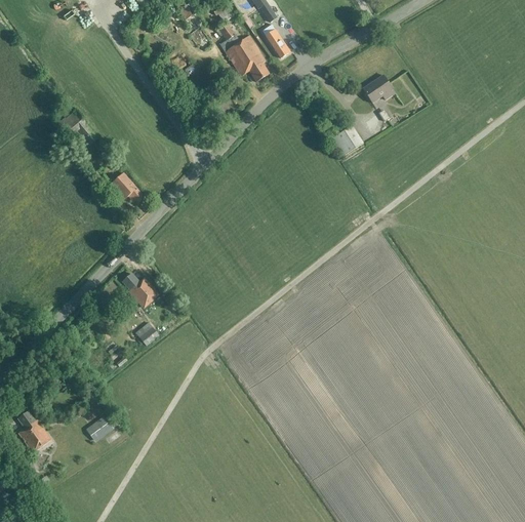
[(124,0),(120,4),(129,13),(136,6),(130,0),(124,0)]
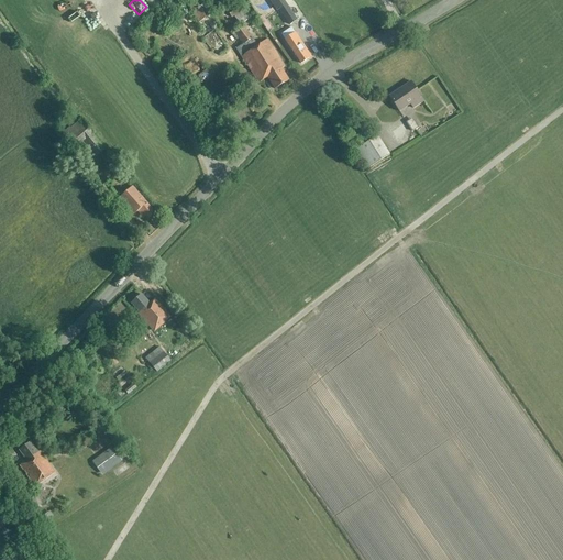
[(212,11),(203,0),(190,0),(187,2),(207,32),(218,25),(209,13),(212,11)]
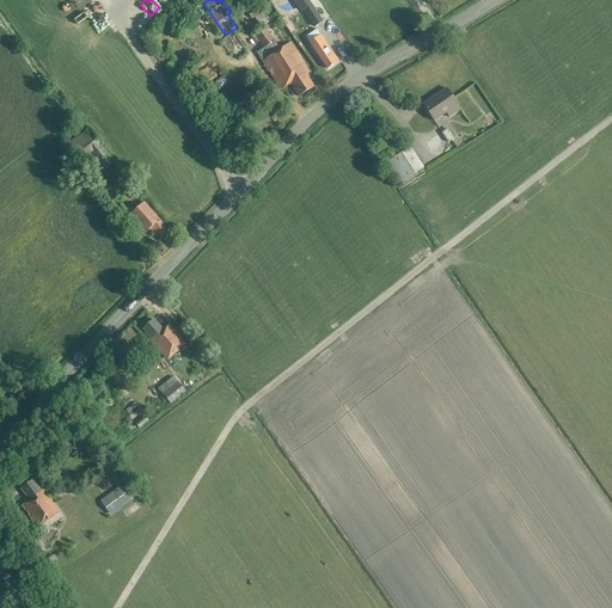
[(316,0),(314,1),(326,18),(335,12),(325,0),(316,0)]
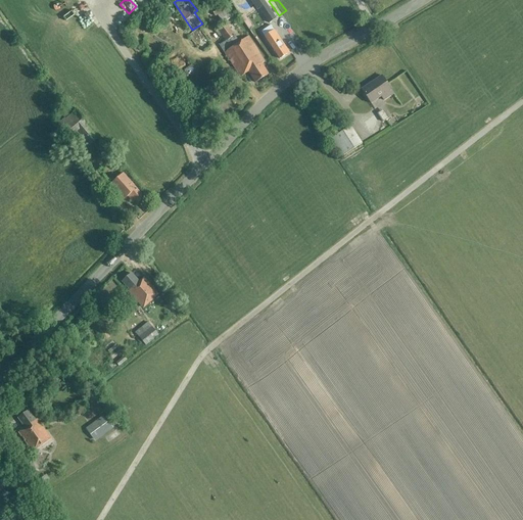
[(269,20),(276,15),(267,2),(266,3),(259,6),(269,20)]
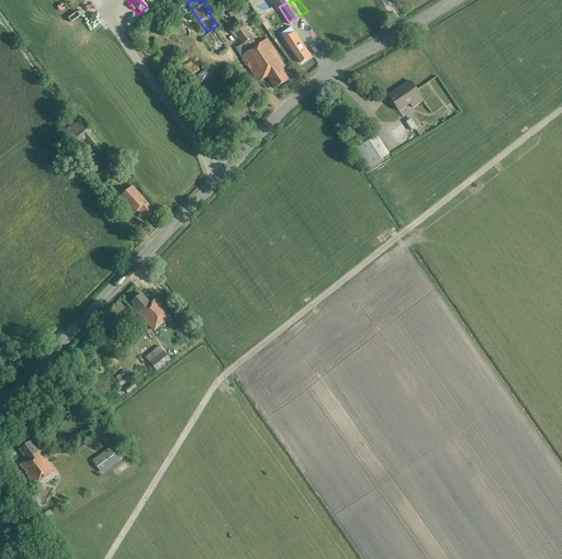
[(229,15),(222,6),(212,12),(223,28),(227,24),(224,20),(229,15)]
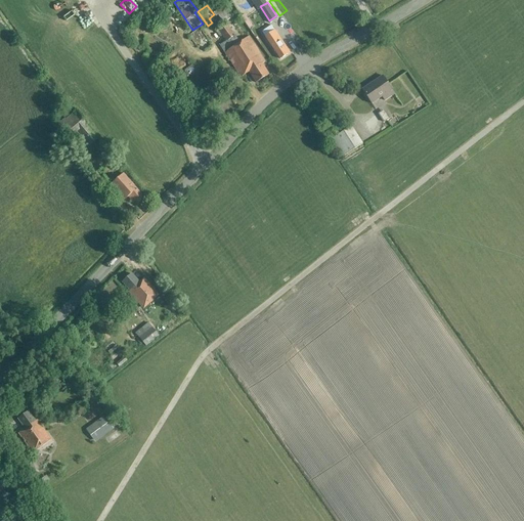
[(287,19),(276,26),(290,50),(301,45),(287,19)]
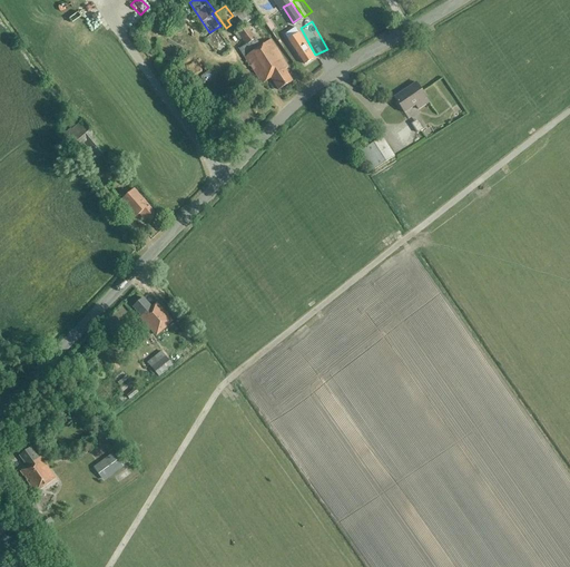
[(262,45),(246,23),(237,30),(247,44),(241,48),(262,80),(271,76),(278,87),(292,78),(285,67),(288,65),(271,38),(262,45)]
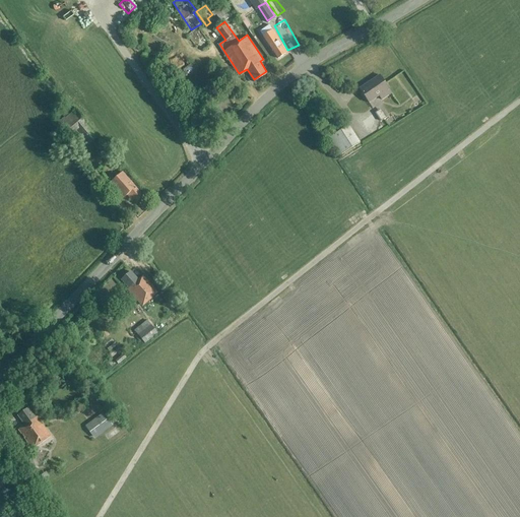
[(263,34),(278,56),(285,51),(282,48),(285,46),(272,27),(263,34)]
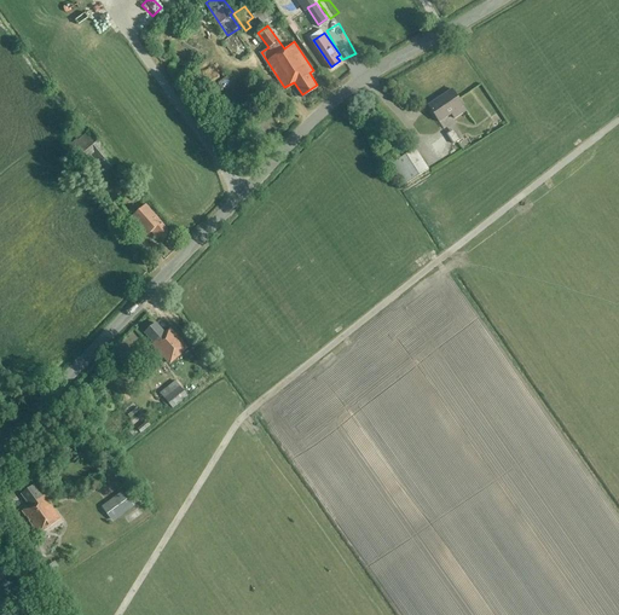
[(215,83),(219,88),(231,79),(227,74),(215,83)]
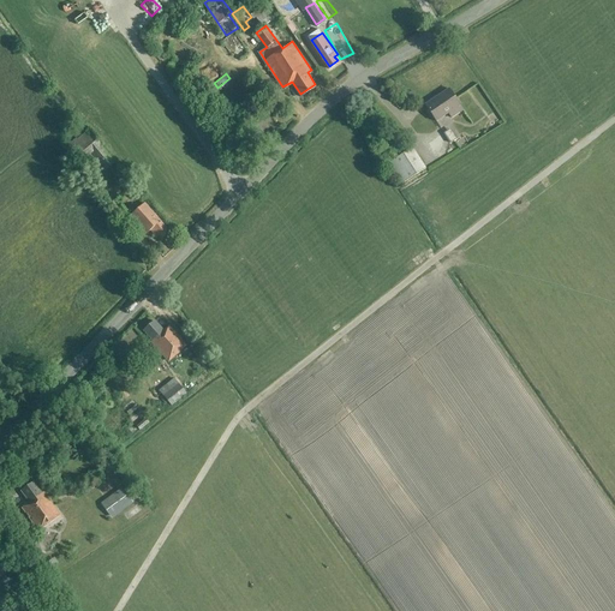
[(452,115),(463,107),(448,85),(425,102),(436,119),(448,111),(452,115)]
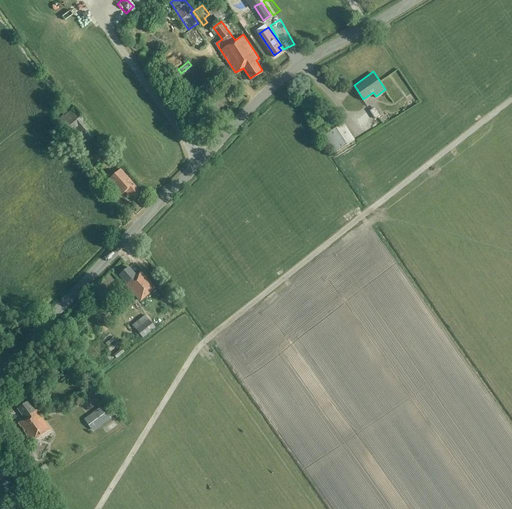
[(376,100),(385,112),(391,108),(382,96),(376,100)]
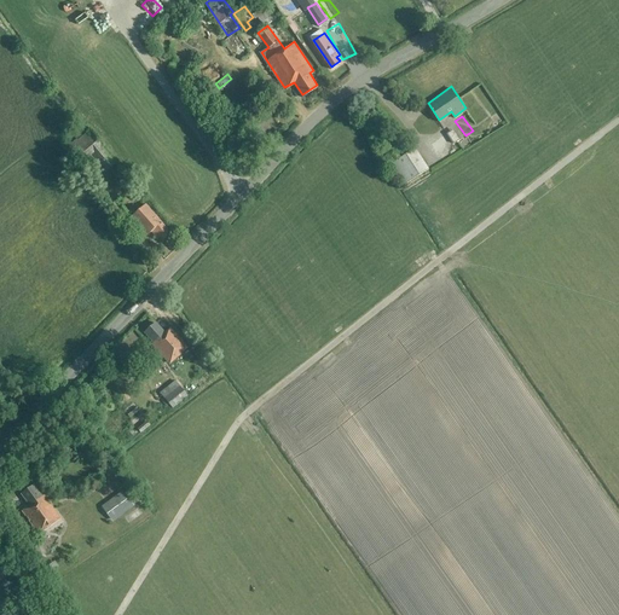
[(105,169),(116,161),(102,144),(103,143),(90,128),(77,138),(76,137),(70,143),(84,160),(91,152),(105,169)]
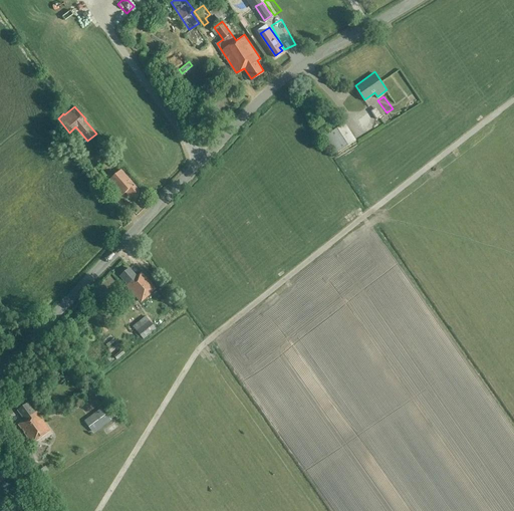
[(366,120),(380,121),(380,106),(367,106),(366,120)]
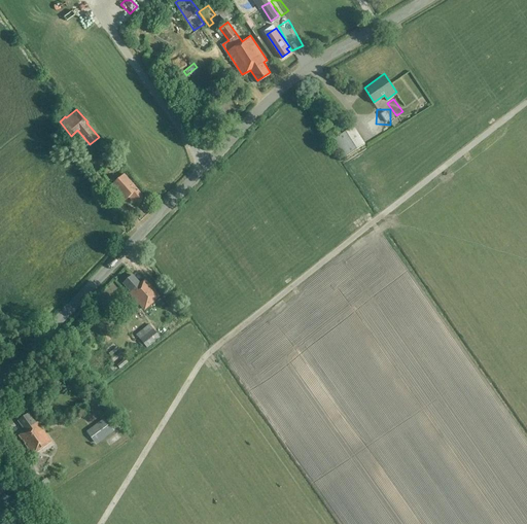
[(344,154),(364,142),(353,125),(334,138),(344,154)]
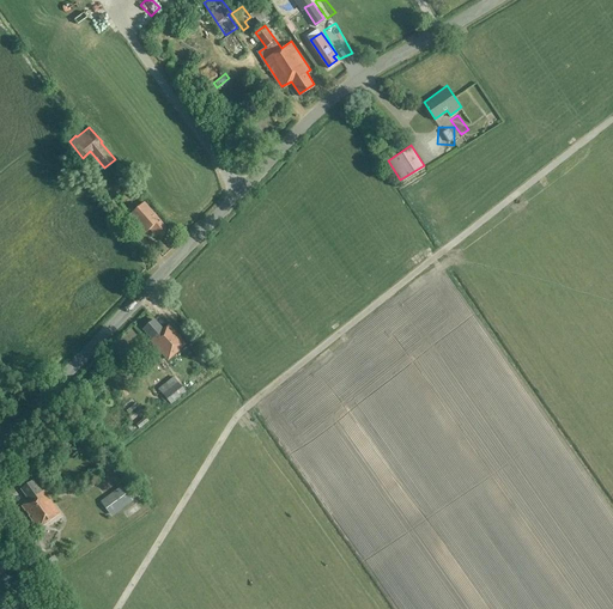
[(161,235),(169,229),(159,218),(144,200),(129,213),(145,230),(150,226),(156,233),(158,232),(161,235)]
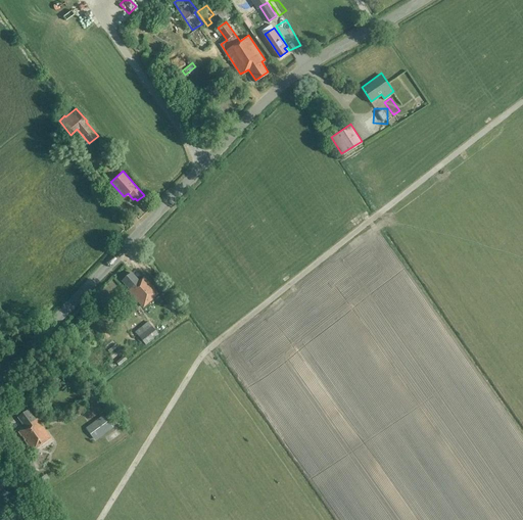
[(143,304),(158,291),(144,275),(139,280),(131,271),(122,279),(130,287),(129,289),(143,304)]
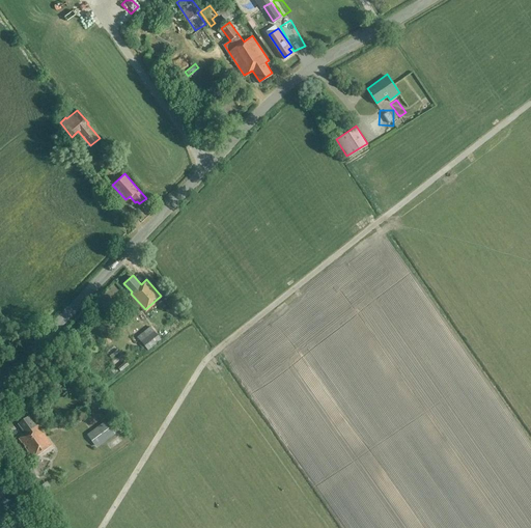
[(161,338),(155,330),(150,326),(138,336),(147,349),(161,338)]
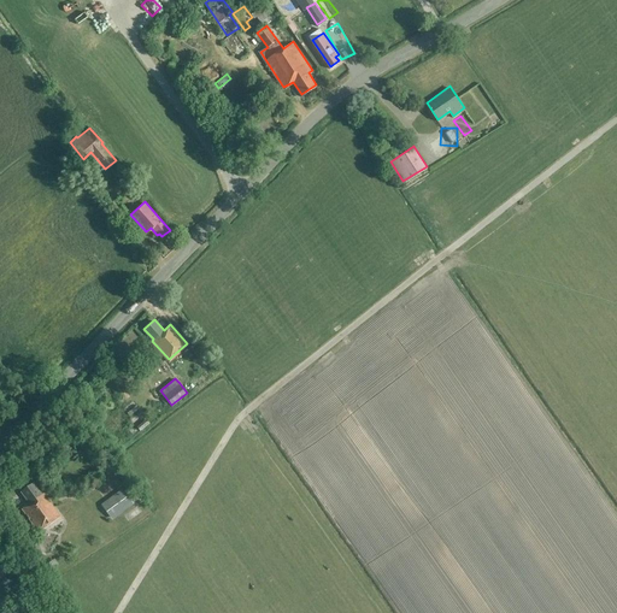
[(39,530),(60,514),(43,491),(41,493),(34,482),(22,490),(29,501),(22,506),(39,530)]
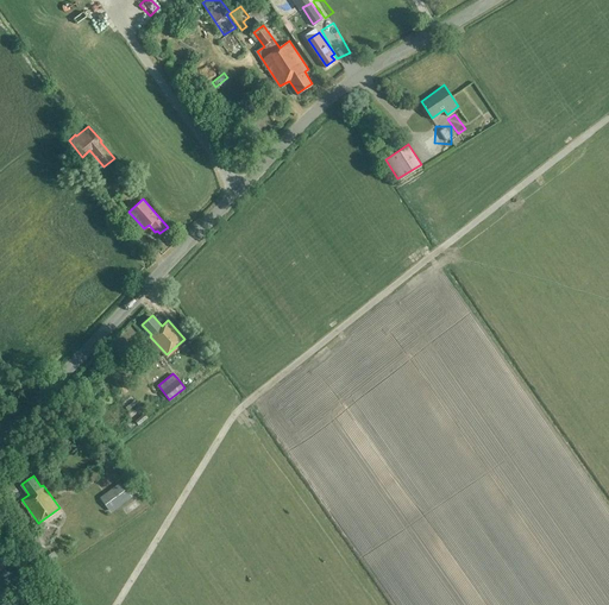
[(110,511),(130,498),(135,493),(126,480),(121,484),(120,483),(99,497),(110,511)]
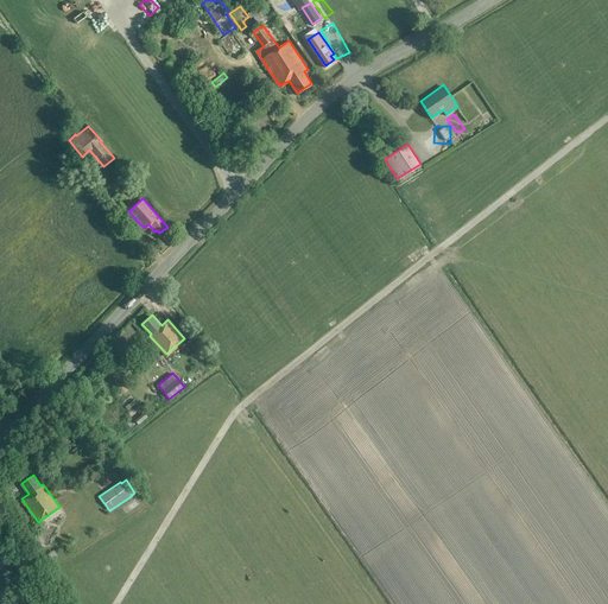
[(134,498),(138,503),(147,497),(144,493),(134,498)]
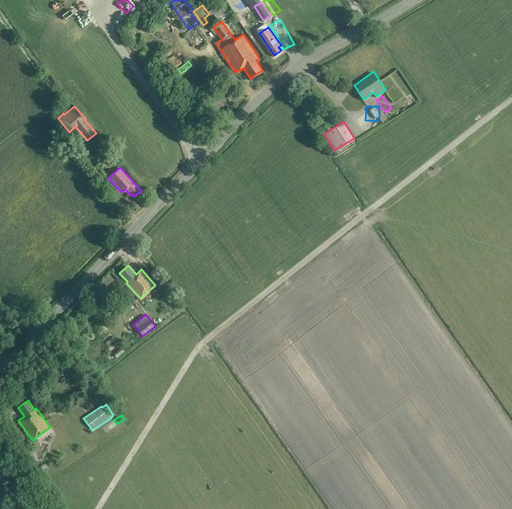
[(23,450),(31,461),(38,456),(33,449),(34,448),(31,444),(23,450)]
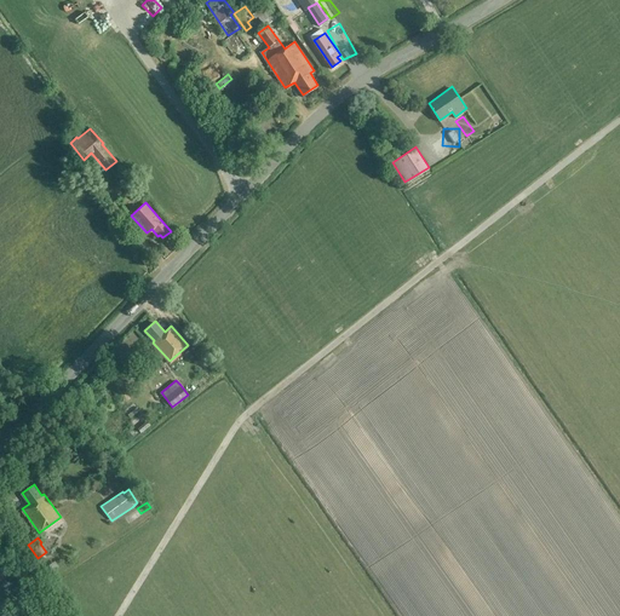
[(4,577),(12,571),(7,565),(0,569),(0,592),(10,586),(4,577)]
